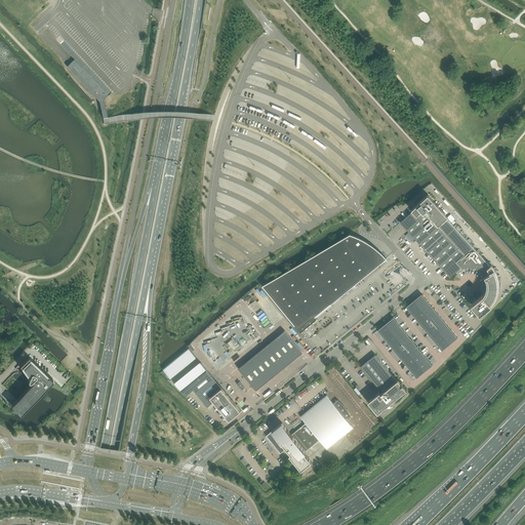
[(490,266),(466,238),(447,217),(448,216),(436,203),(428,195),(411,209),(412,211),(400,223),(450,277),(461,268),(461,269),(467,267),(471,267),(475,268),(479,270),(483,273),(485,276),(486,280),(487,284),(484,284),(483,288),(486,289),(485,293),(483,294),(472,305),(480,315),(491,305),(495,298),(498,292),(499,284),(498,277),(495,271),(491,265),(490,266)]
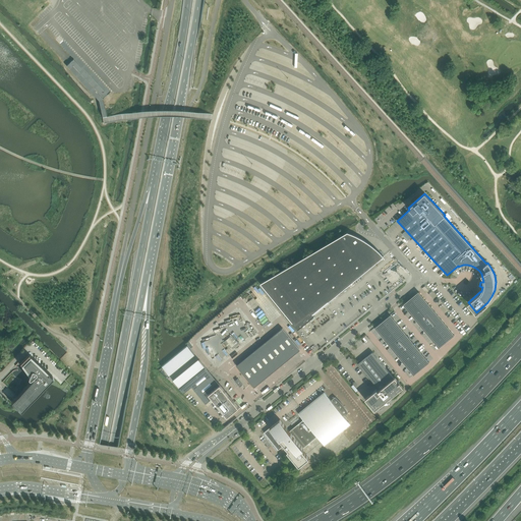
[(333,301),(388,255),(385,252),(384,251),(379,247),(374,243),(369,240),(365,238),(360,235),(356,234),(352,232),(265,283),(302,329),(319,315),(316,313),(332,301),(333,301)]
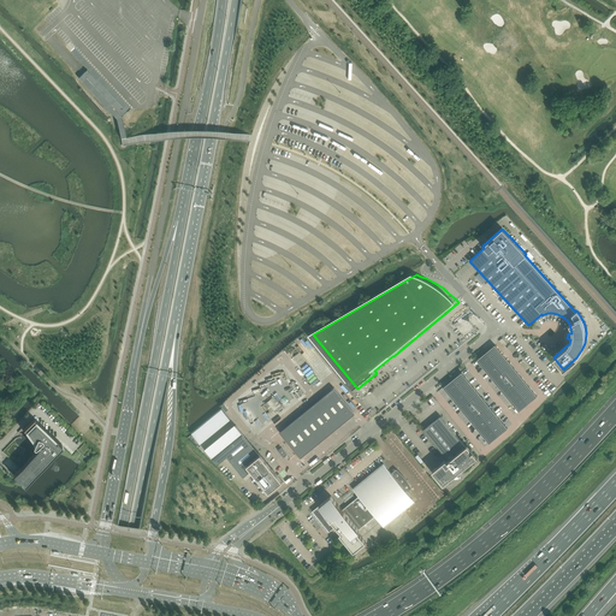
[(495,345),(477,360),(519,412),(537,396),(495,345)]
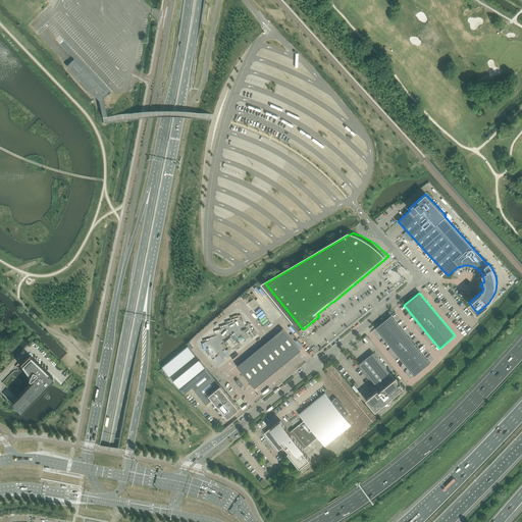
[(390,315),(375,328),(414,375),(430,363),(390,315)]
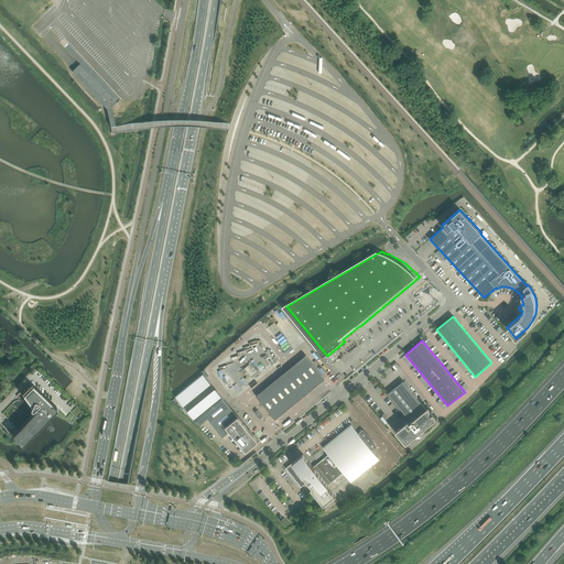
[(277,421),(326,380),(306,357),(257,398),(277,421)]
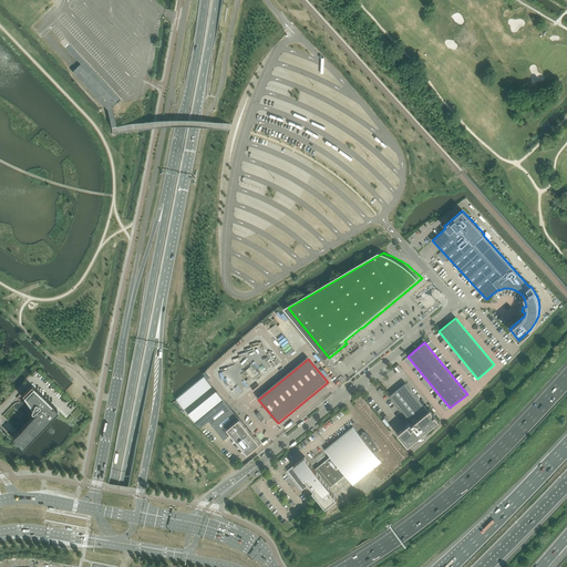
[(260,374),(253,364),(244,372),(249,380),(254,375),(256,378),(260,374)]
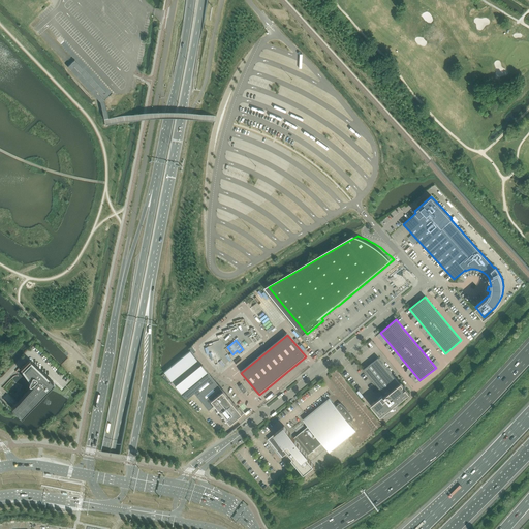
[(176,377),(197,360),(191,350),(164,372),(172,381),(177,378),(176,377)]
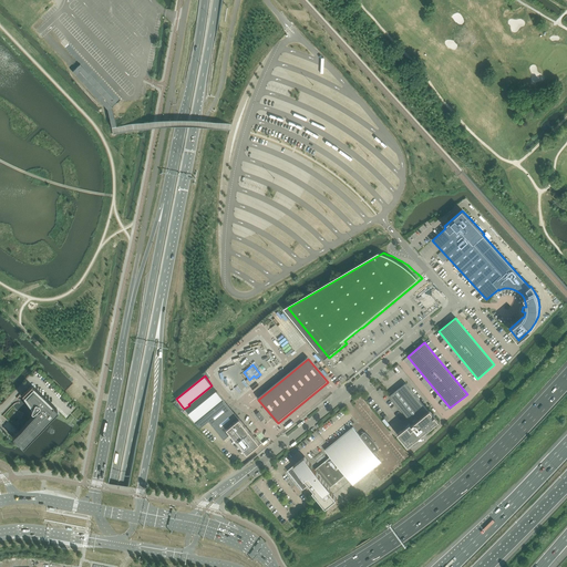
[(405,383),(390,395),(413,424),(411,424),(410,423),(408,425),(398,433),(408,446),(422,435),(439,423),(405,383)]
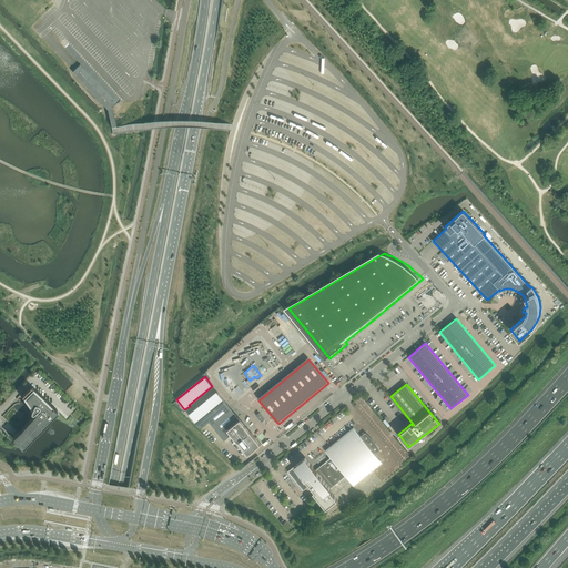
[(31,386),(22,395),(22,396),(28,403),(27,404),(29,406),(29,405),(32,409),(31,411),(31,412),(31,413),(32,413),(33,413),(34,412),(36,414),(16,435),(12,438),(21,446),(22,446),(23,447),(44,425),(58,412),(31,386)]
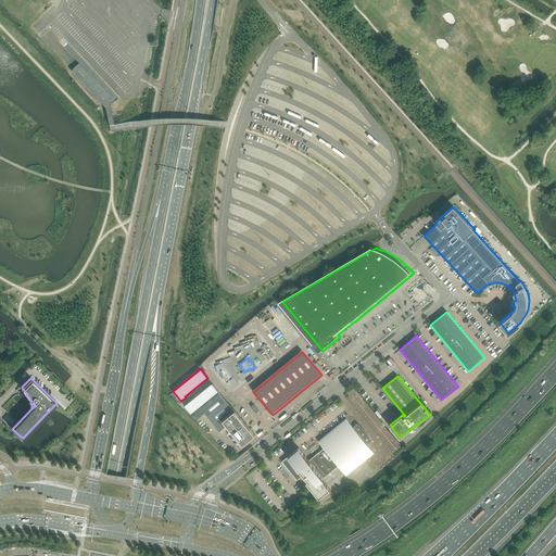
[(245,424),(213,383),(190,403),(189,402),(185,405),(196,419),(205,413),(219,430),(227,425),(242,444),(251,438),(250,438),(254,433),(251,429),(247,424),(245,424)]
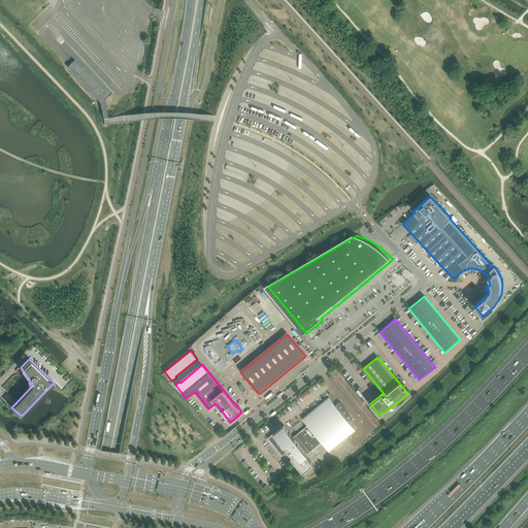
[(329,452),(356,430),(329,397),(302,419),(307,425),(293,436),(284,425),(267,438),(283,456),(288,451),(292,456),(291,457),(303,472),(314,464),(306,456),(307,454),(322,442),(329,452)]
